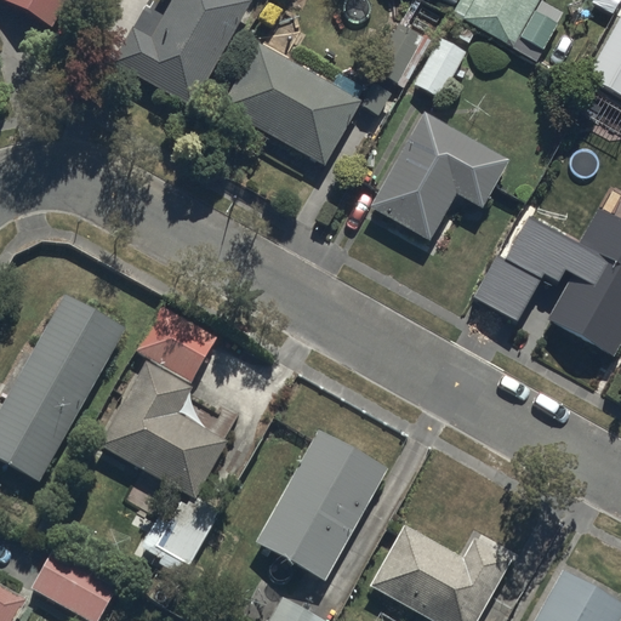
[(6,0),(51,24),(63,0),(6,0)]
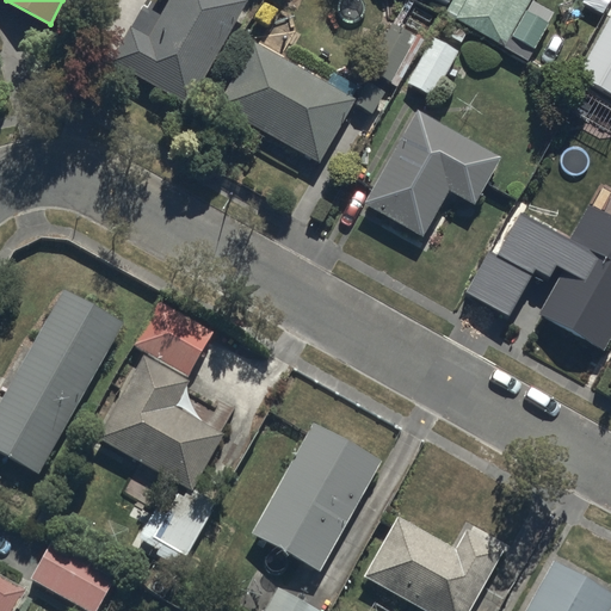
[(190,106),(245,7),(230,0),(166,0),(172,4),(150,42),(136,34),(117,67),(190,106)]
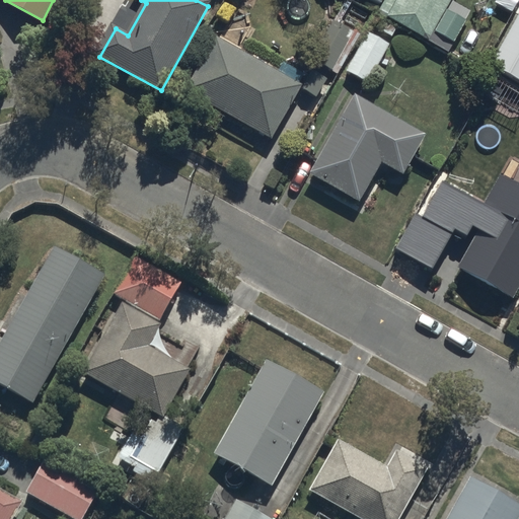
[(400,0),(391,19),(431,41),(453,0),(400,0)]
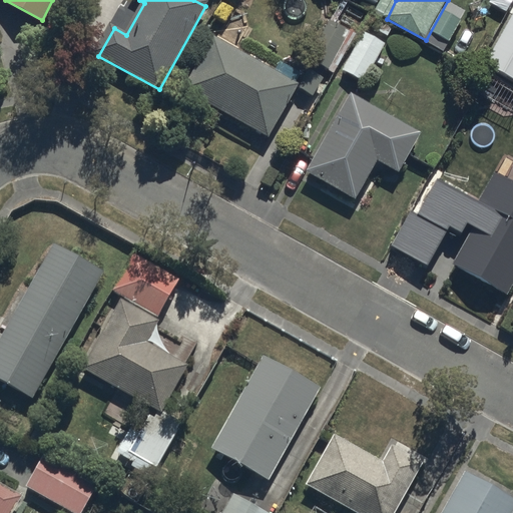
[(332,28),(314,61),(330,70),(348,37),(332,28)]
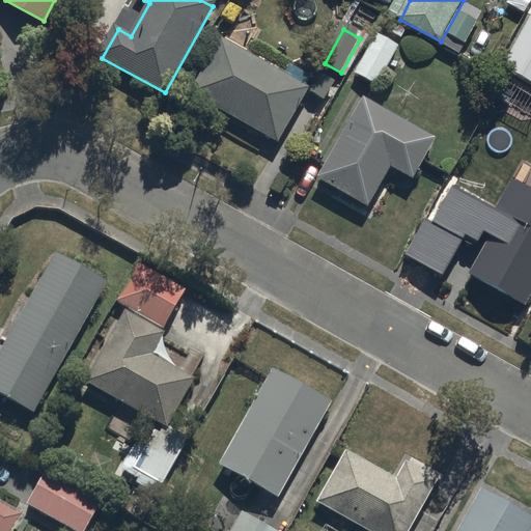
[(530,42),(513,74),(530,82),(530,42)]
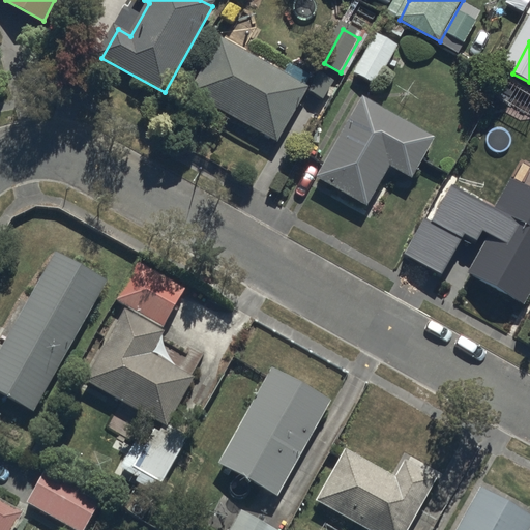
[(380,42),(361,77),(378,86),(396,52),(380,42)]
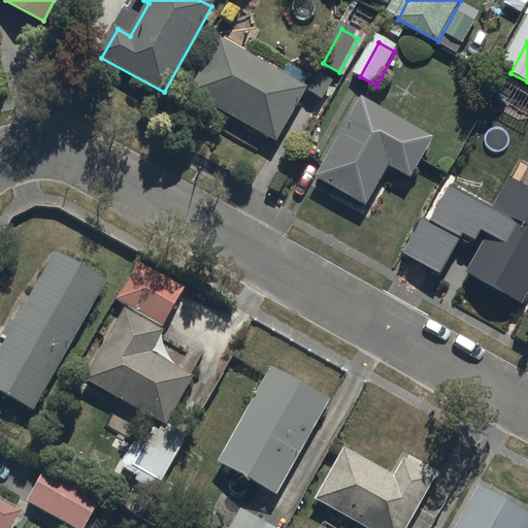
[(277,149),(309,95),(225,44),(193,98),(277,149)]
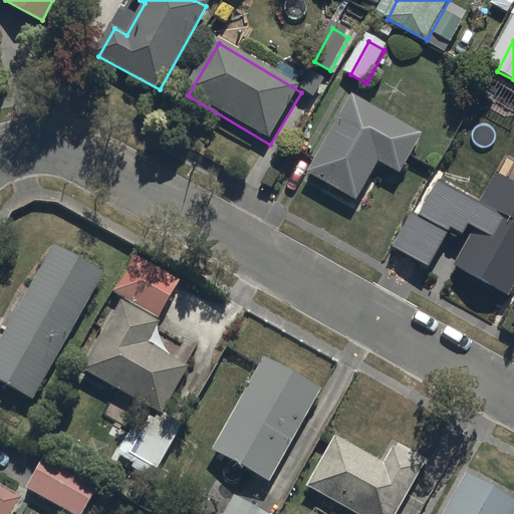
[(420,143),(355,105),(312,180),(355,205),(379,163),(401,175),(420,143)]
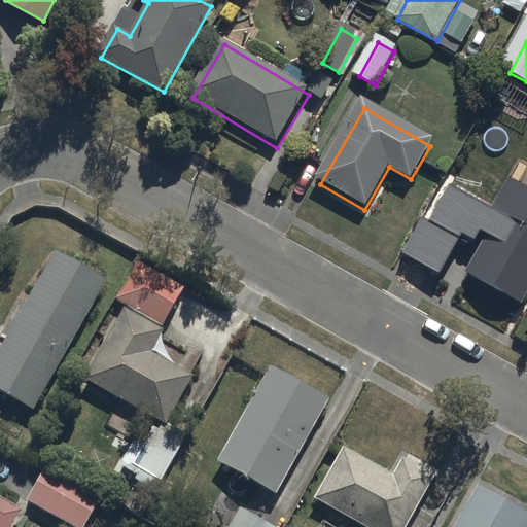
[(526,186),(508,177),(492,207),(449,183),(428,220),(422,217),(402,252),(440,273),(461,234),(481,244),(465,271),(521,303),(526,290),(526,186)]
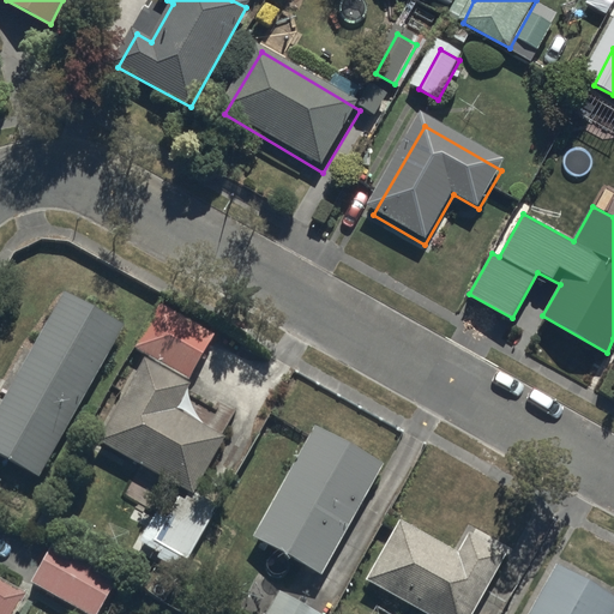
[(0,456),(43,479),(121,331),(64,302),(0,423),(0,456)]
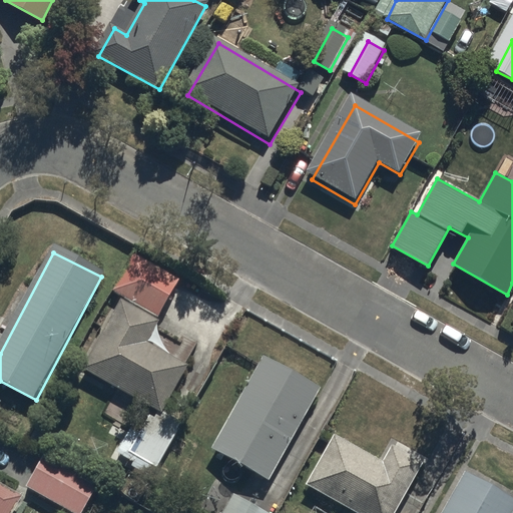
[(158,316),(176,287),(142,266),(124,295),(158,316)]
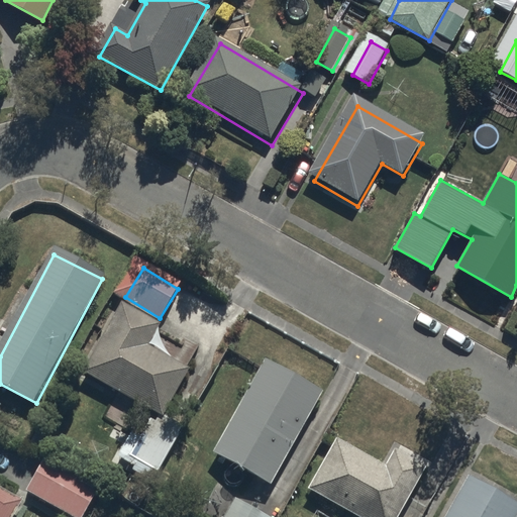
[(121,310),(86,374),(162,416),(186,373),(143,349),(156,328),(121,310)]
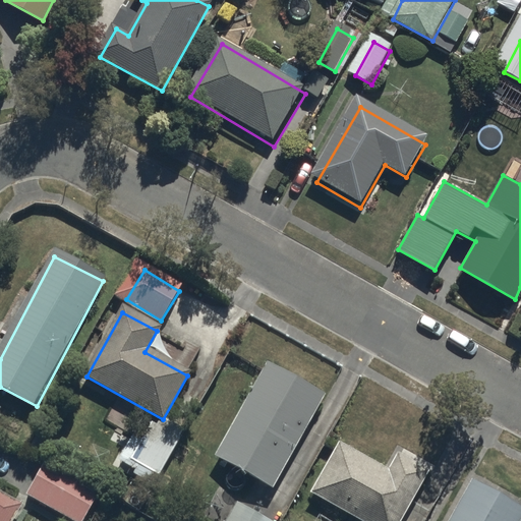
[(322,405),(267,375),(221,460),(275,489),(322,405)]
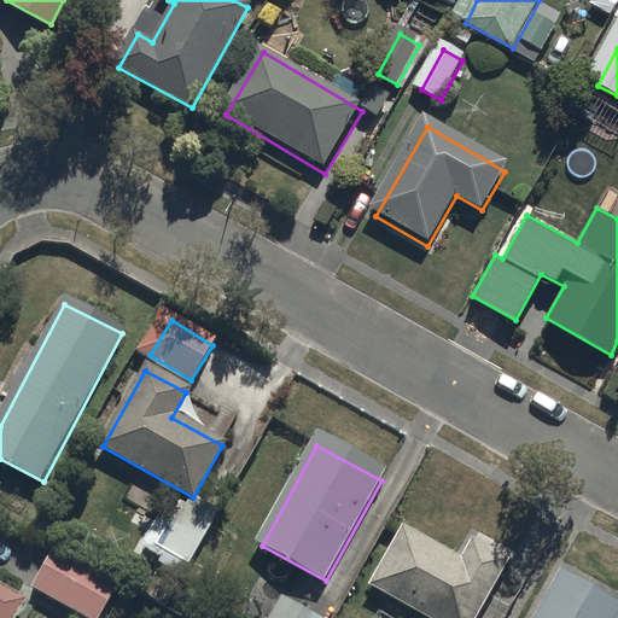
[(380,592),(424,617),(485,617),(516,570),(476,546),(461,571),(410,541),(380,592)]
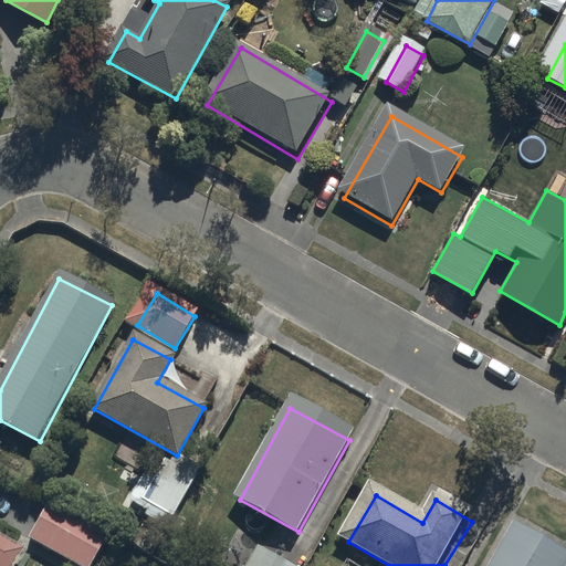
[(86,565),(90,565),(108,534),(56,504),(38,537),(86,565)]
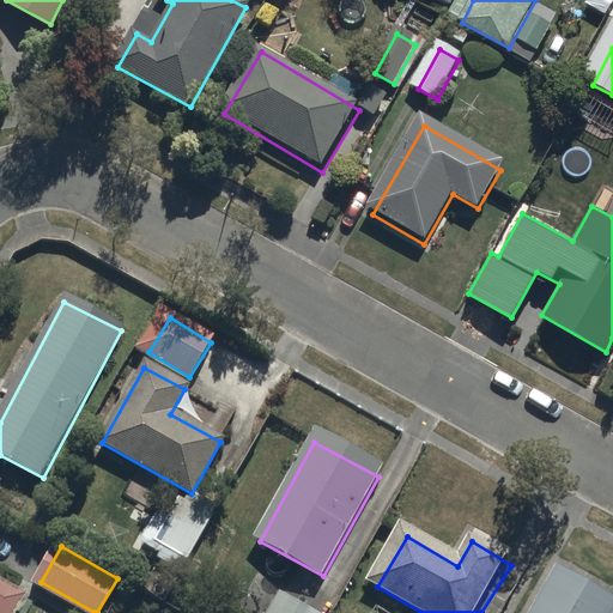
[(540,612),(612,612),(612,608),(559,580),(540,612)]
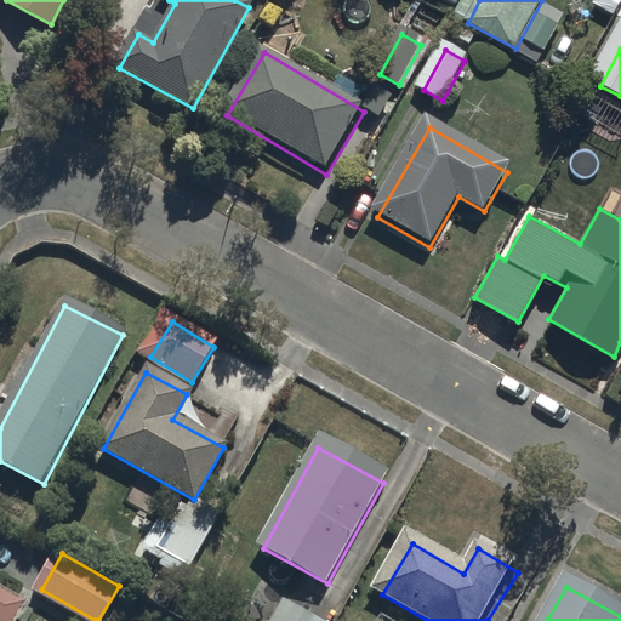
[(0,588),(0,620),(13,620),(24,603),(0,588)]
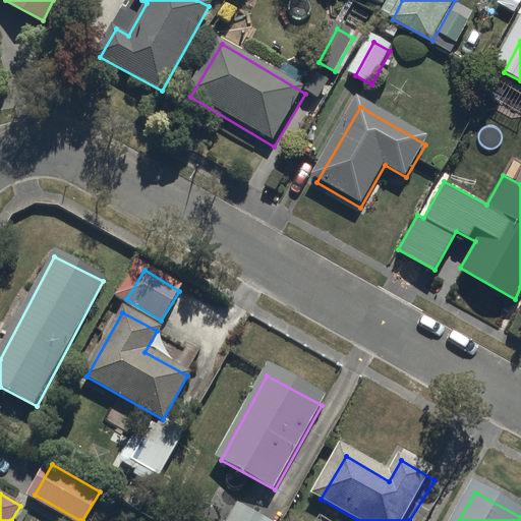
[(261,520),(238,507),(229,520),(261,520)]
